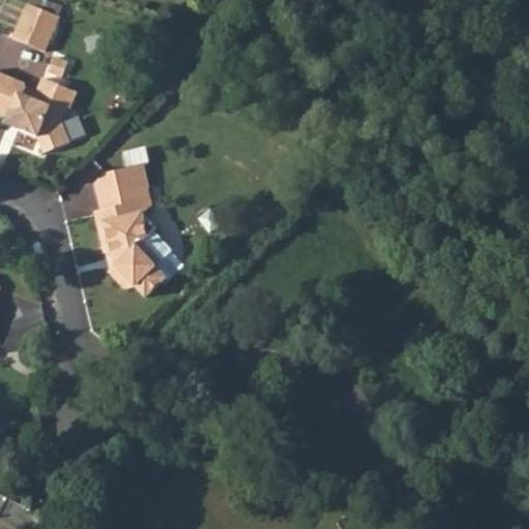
[(28,3),(13,38),(44,52),(60,17),(28,3)]
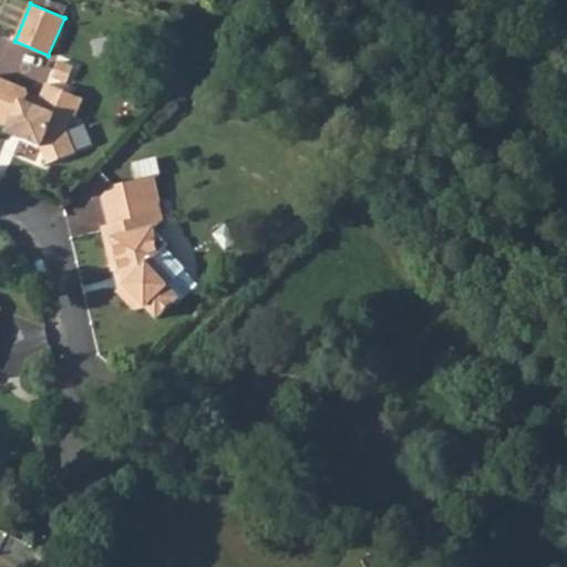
[(0,121),(10,126),(21,131),(18,138),(39,146),(47,164),(74,153),(65,131),(70,116),(74,117),(81,100),(44,84),(34,106),(23,103),(26,94),(23,90),(0,79),(0,121)]
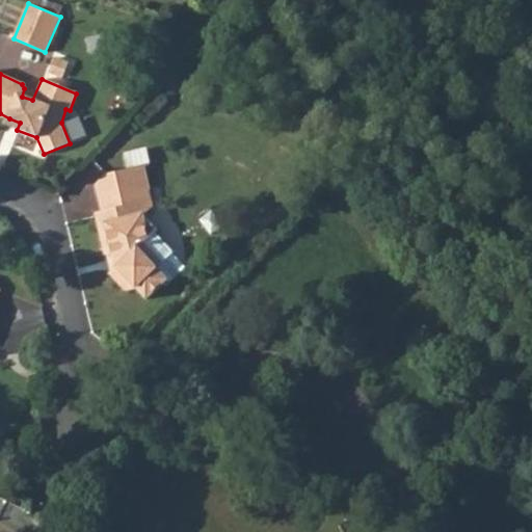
[(9,118),(6,125),(17,130),(20,123),(9,118)]
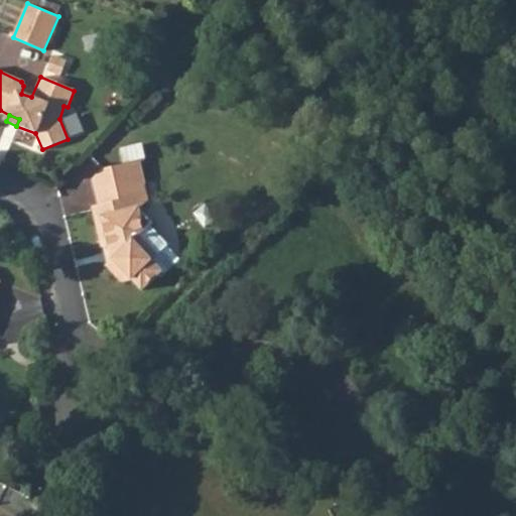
[(144,142),(123,147),(126,161),(147,156),(144,142)]
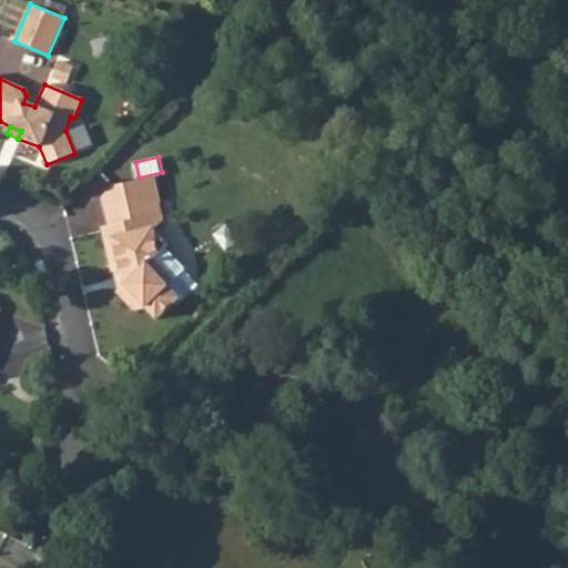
[(112,188),(102,198),(109,225),(102,226),(112,269),(123,272),(127,284),(120,291),(134,306),(148,302),(160,314),(179,295),(181,296),(198,281),(183,266),(184,265),(163,244),(168,240),(155,227),(163,219),(153,178),(112,188)]
